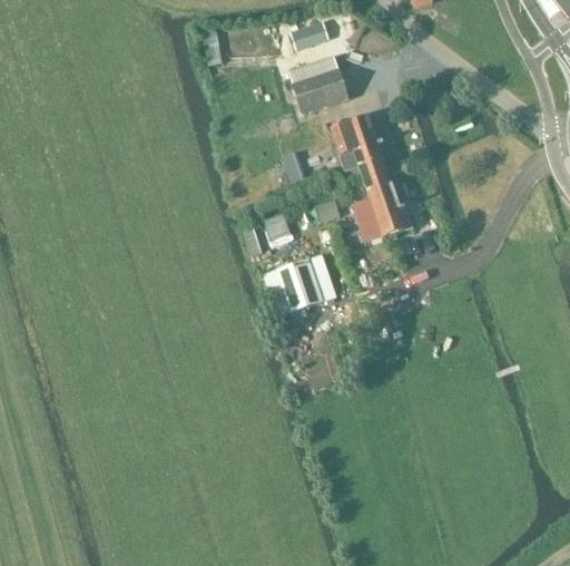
[(411,0),(414,9),(432,3),(431,0),(411,0)]
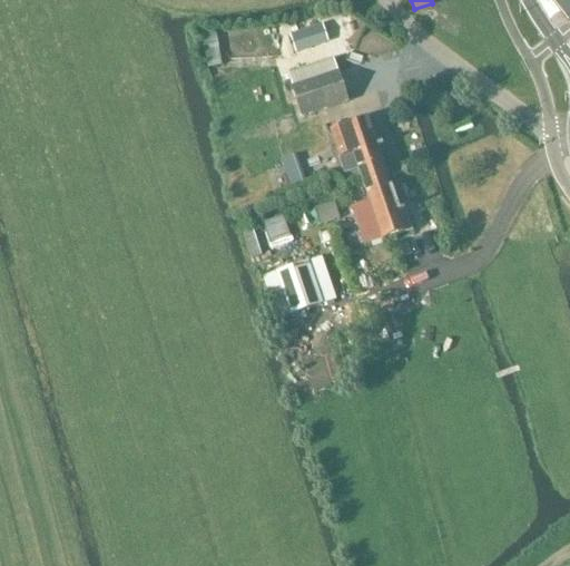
[(328,41),(322,21),(291,31),(296,51),(328,41)]
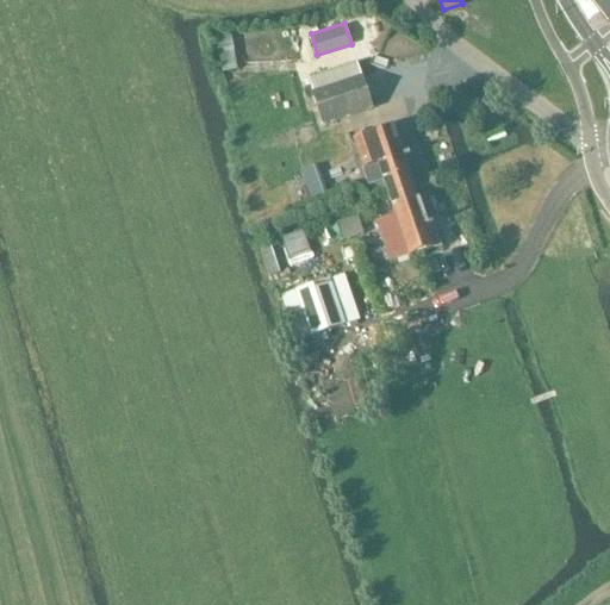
[(373,106),(362,73),(311,88),(322,122),(373,106)]
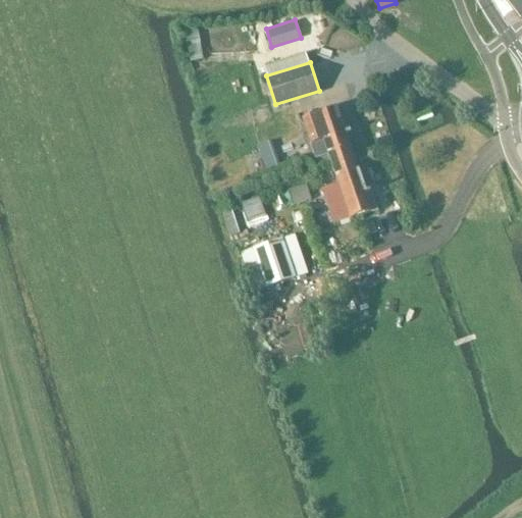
[(332,162),(354,155),(336,105),(303,116),(316,156),(329,152),(332,162)]
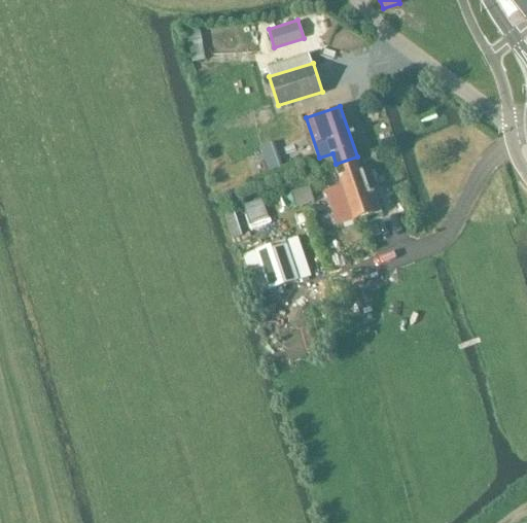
[(369,190),(357,157),(336,164),(342,182),(326,187),(338,222),(379,208),(373,189),(369,190)]
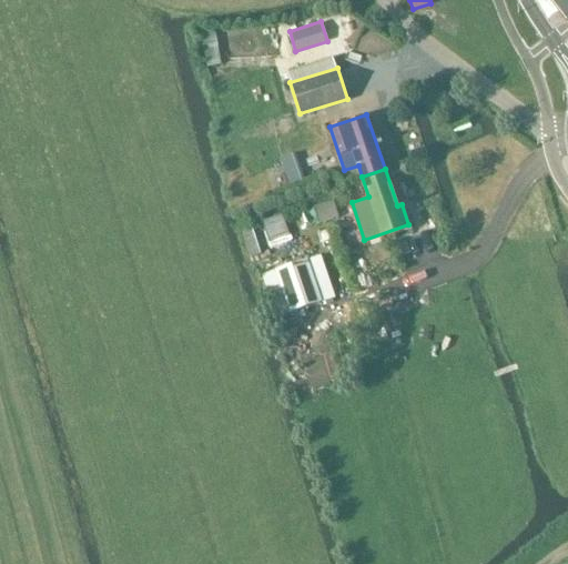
[(322,253),(274,269),(287,312),(334,296),(335,296),(322,253)]
